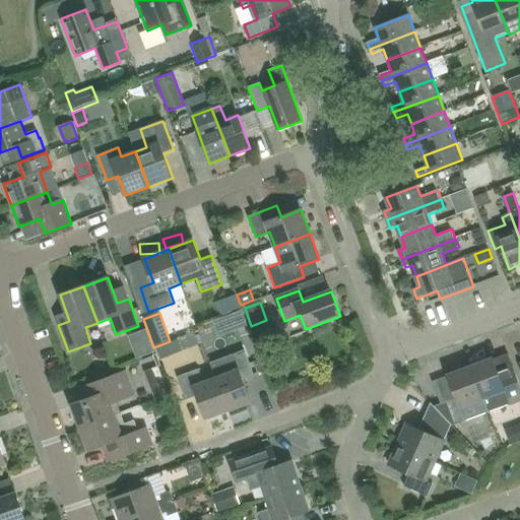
[(149,341),(136,346),(140,358),(153,352),(149,341)]
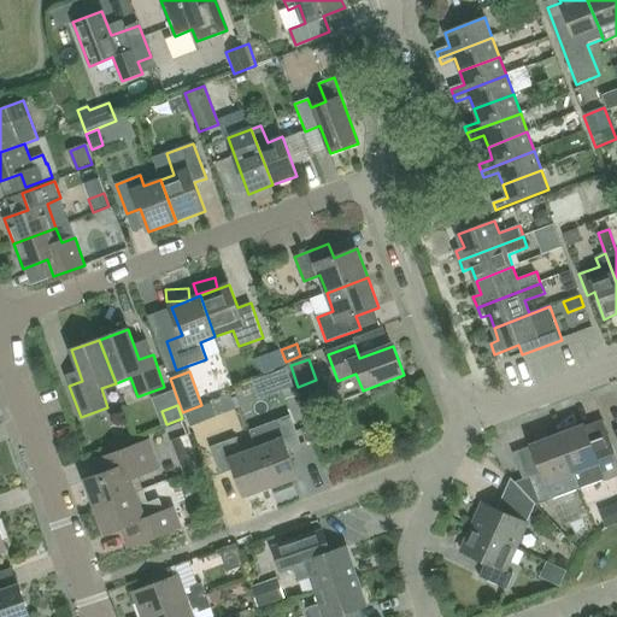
[(271,444),(257,450),(271,487),(298,477),(288,450),(301,445),(292,418),(265,428),(271,444)]
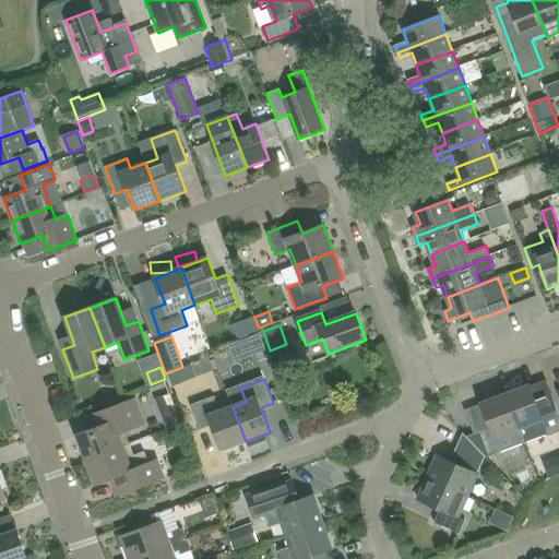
[(524,443),(537,438),(558,429),(558,425),(551,405),(539,409),(531,385),(506,394),(519,429),(524,443)]
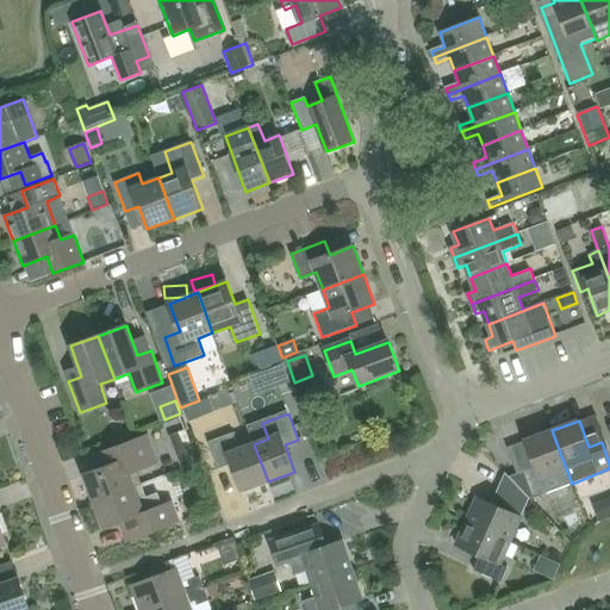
[(535,467),(510,477),(530,500),(560,487),(560,489),(572,484),(566,468),(552,430),(526,441),(535,467)]
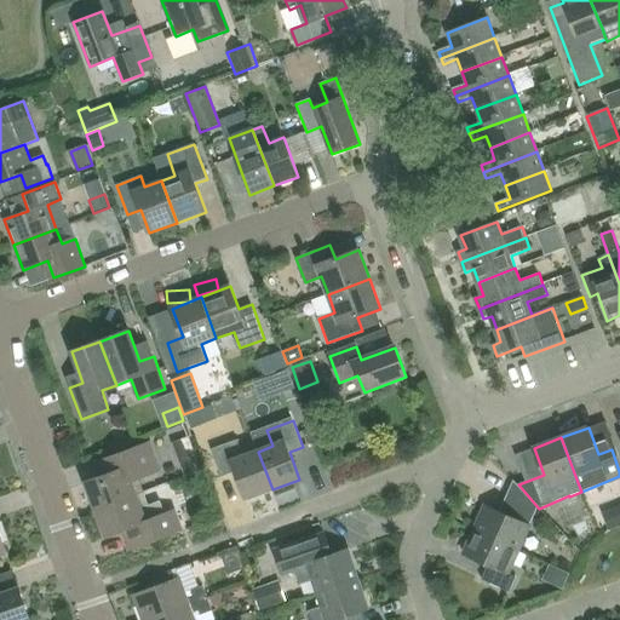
[(245,500),(273,489),(258,452),(244,457),(237,441),(212,451),(222,478),(235,472),(245,500)]
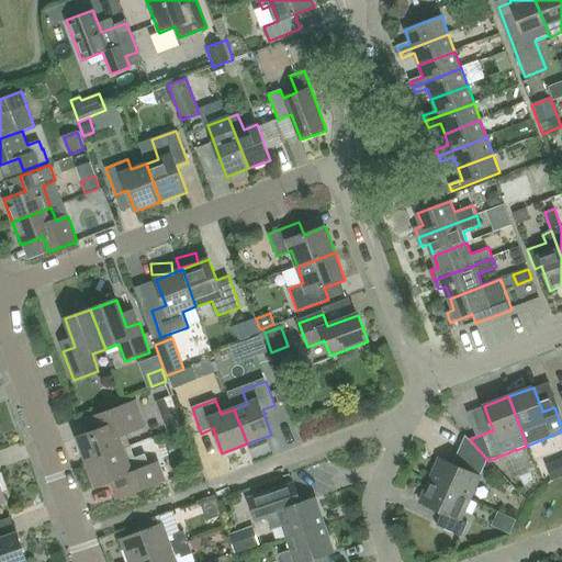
[(78,438),(87,463),(131,447),(126,435),(145,427),(135,402),(94,417),(99,430),(78,438)]
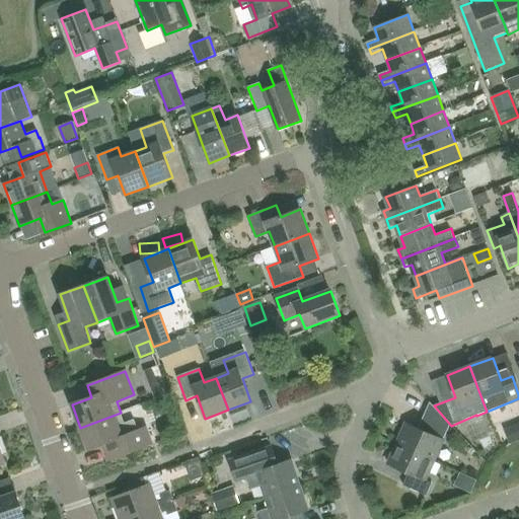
[(406,424),(397,444),(434,460),(450,426),(451,426),(434,405),(433,406),(430,402),(424,418),(431,425),(427,433),(406,424)]
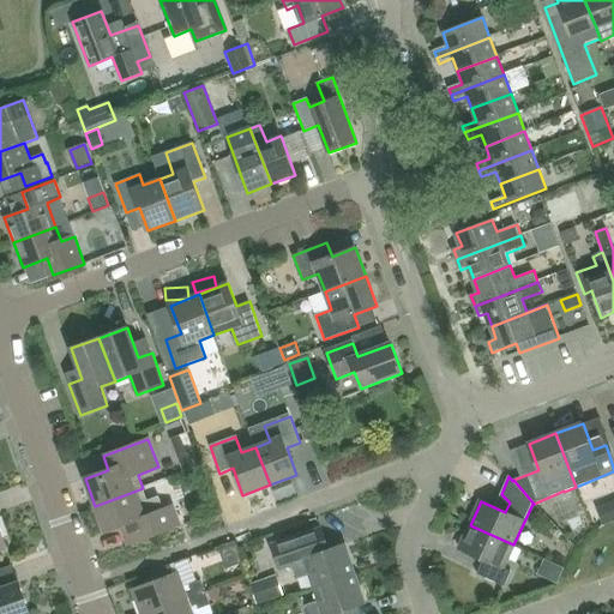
[(148,501),(143,488),(95,506),(106,533),(126,525),(133,543),(180,525),(173,506),(164,510),(160,497),(148,501)]
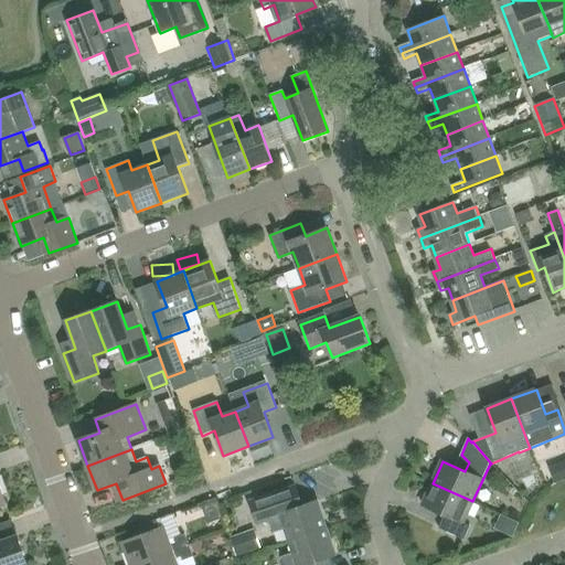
[(564,481),(564,462),(548,470),(554,486),(564,481)]
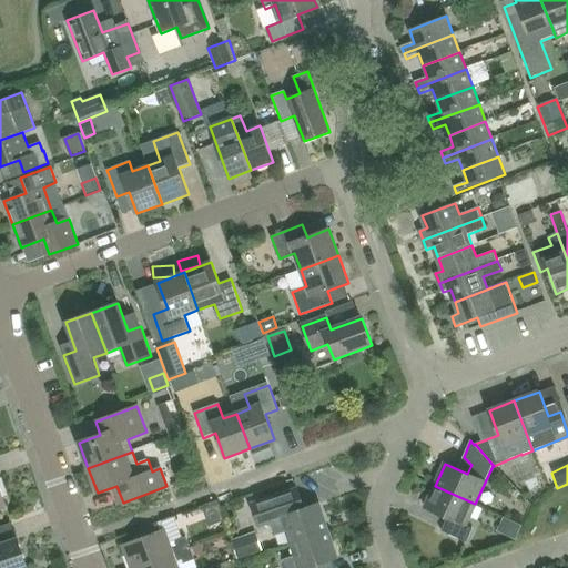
[(465,526),(475,504),(435,486),(425,508),(447,518),(442,531),(466,543),(473,529),(465,526)]
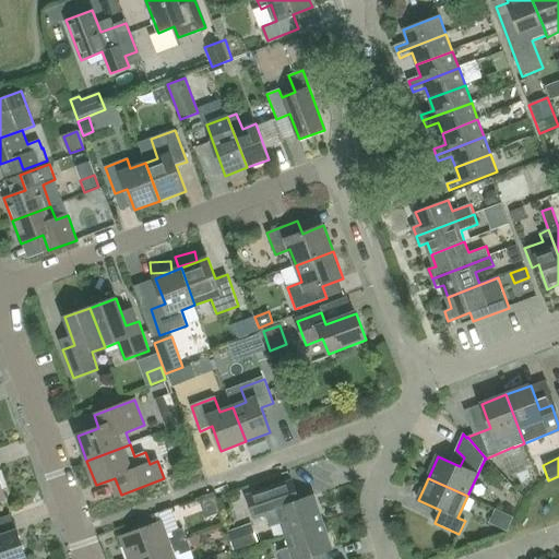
[(265,514),(270,527),(282,524),(285,536),(322,523),(313,496),(299,501),(293,483),(248,498),(254,518),(265,514)]
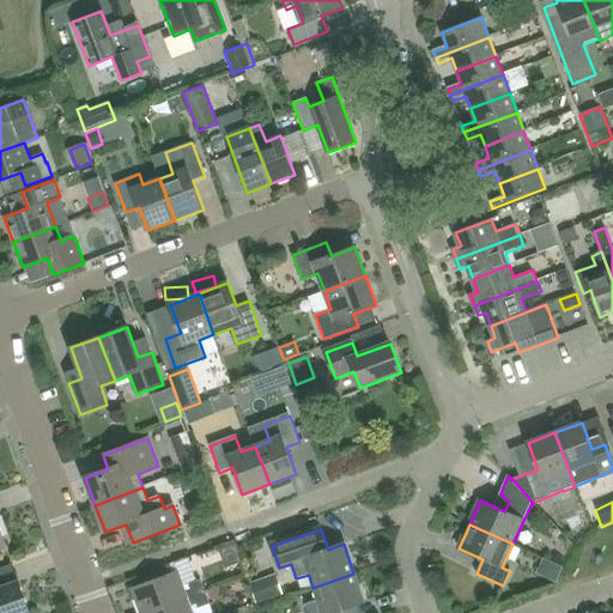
[(132,589),(140,612),(151,612),(205,593),(201,580),(188,584),(190,589),(184,590),(177,571),(132,589)]
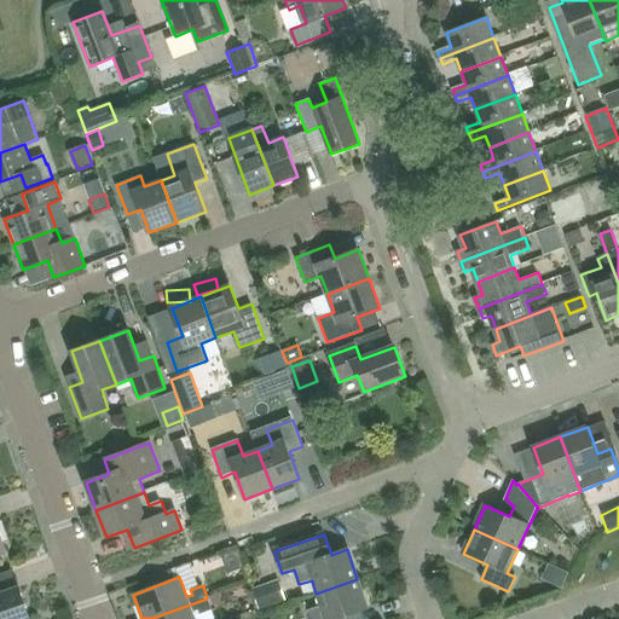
[(236,601),(252,595),(243,577),(229,583),(236,601)]
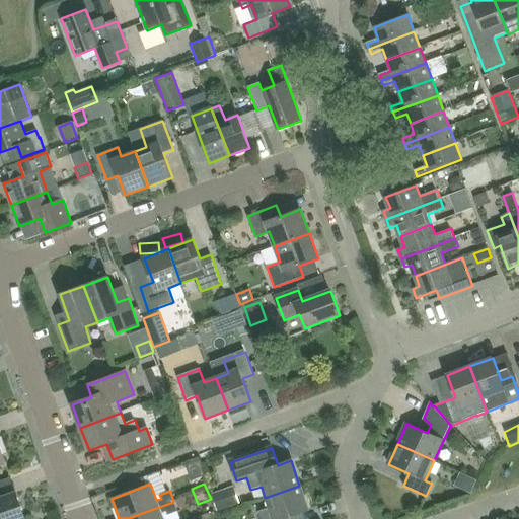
[(308,511),(299,486),(265,498),(269,509),(258,512),(261,518),(285,518),(308,511)]
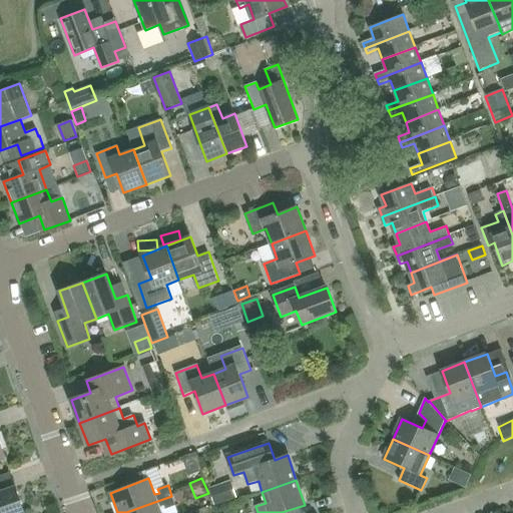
[(0,512),(24,512),(16,488),(0,493),(0,512)]
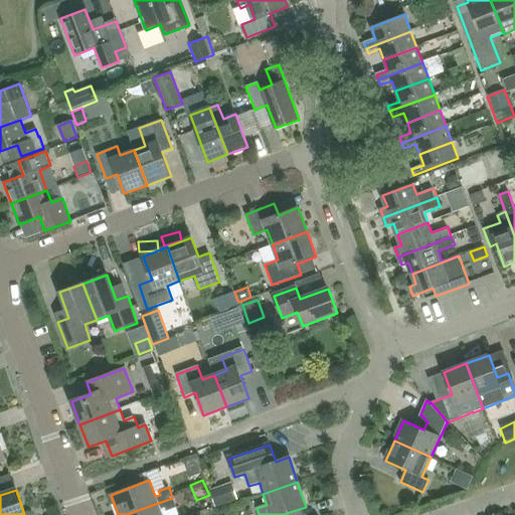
[(127,514),(162,514),(160,510),(165,509),(166,512),(176,508),(172,498),(127,514)]
